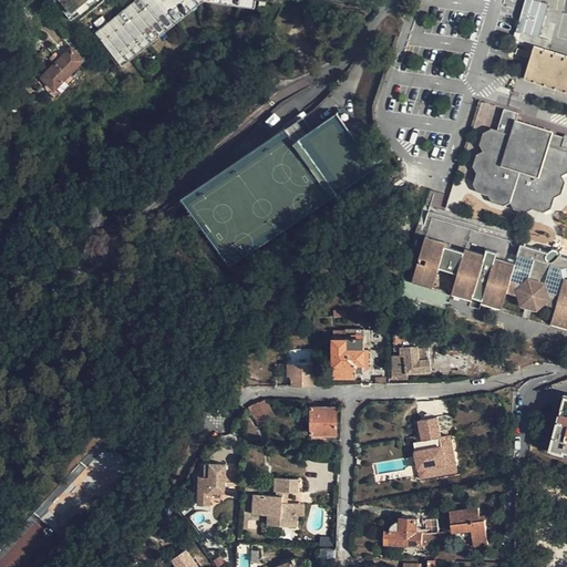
[(53,0),(70,21),(95,0),(53,0)]
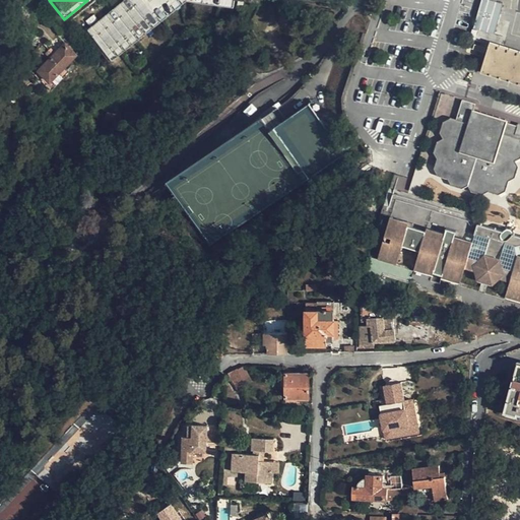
[(251,0),(124,0),(86,30),(111,61),(185,2),(233,10),(234,3),(250,6),(251,0)]
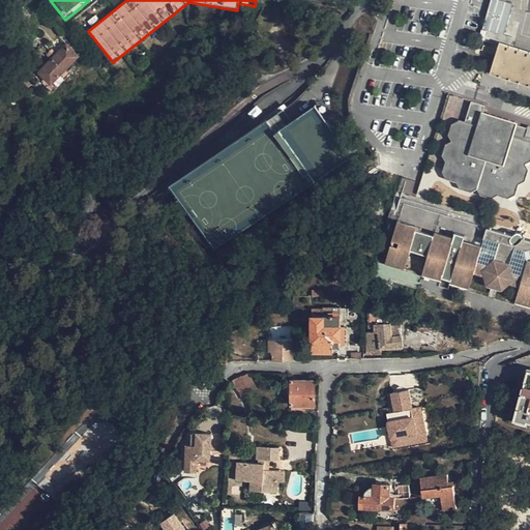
[(505,34),(510,2),(497,0),(488,0),(483,31),(505,34)]
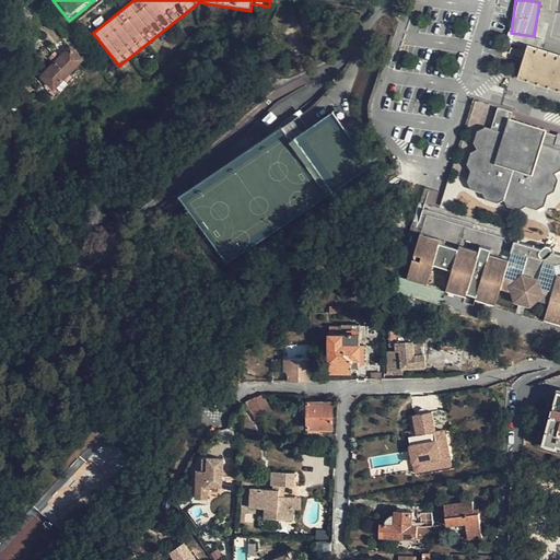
[(79,54),(74,49),(70,46),(60,57),(57,59),(55,62),(42,76),(54,86),(82,57),(79,54)]
